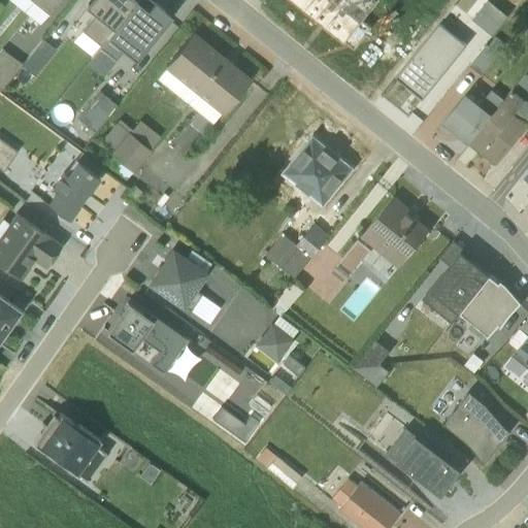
[(32,0),(47,12),(57,0),(32,0)]
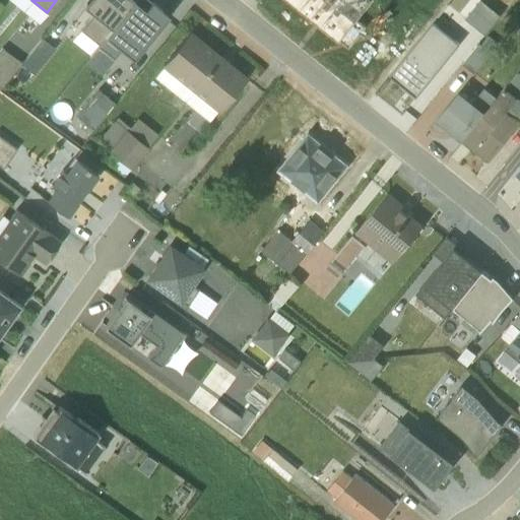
[(133,0),(85,0),(81,5),(92,14),(80,29),(99,44),(133,0)]
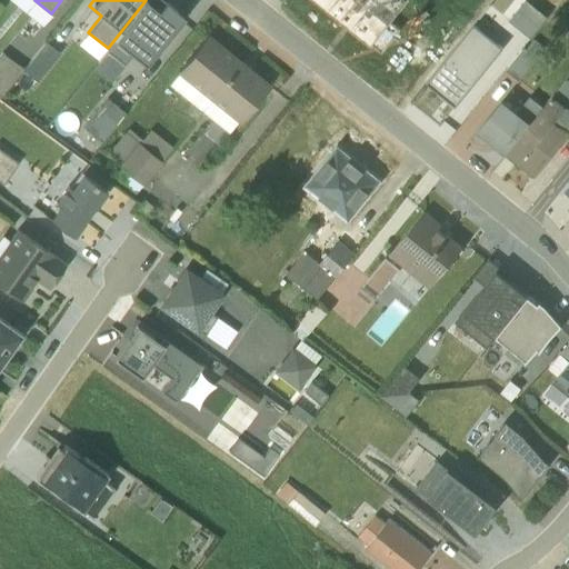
[(146,0),(108,48),(92,68),(108,80),(128,56),(143,68),(183,18),(161,0),(146,0)]
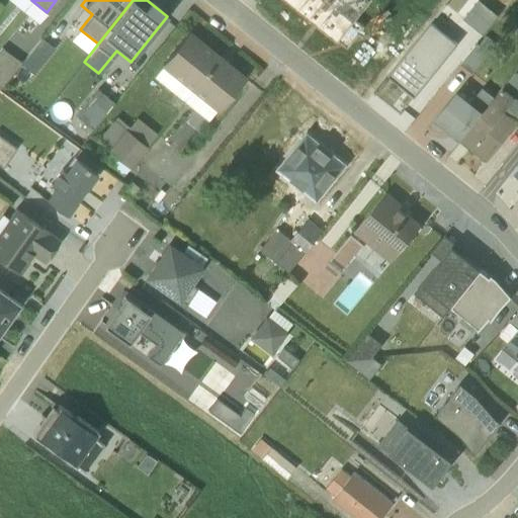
[(285,0),(311,19),(325,0),(285,0)]
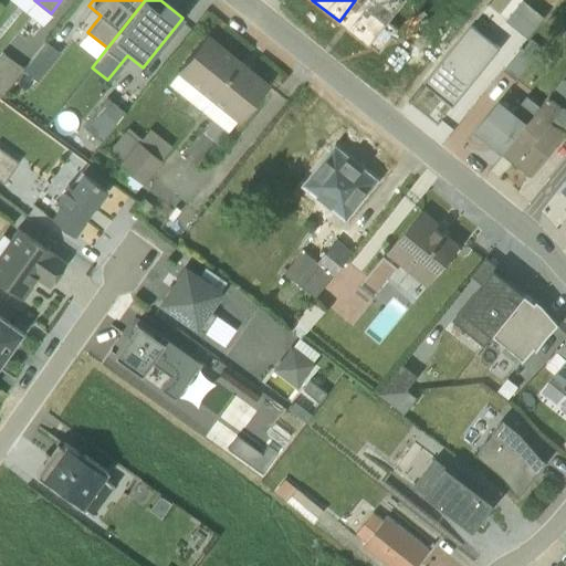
[(397,30),(387,21),(405,0),(355,0),(339,21),(378,53),(397,30)]
